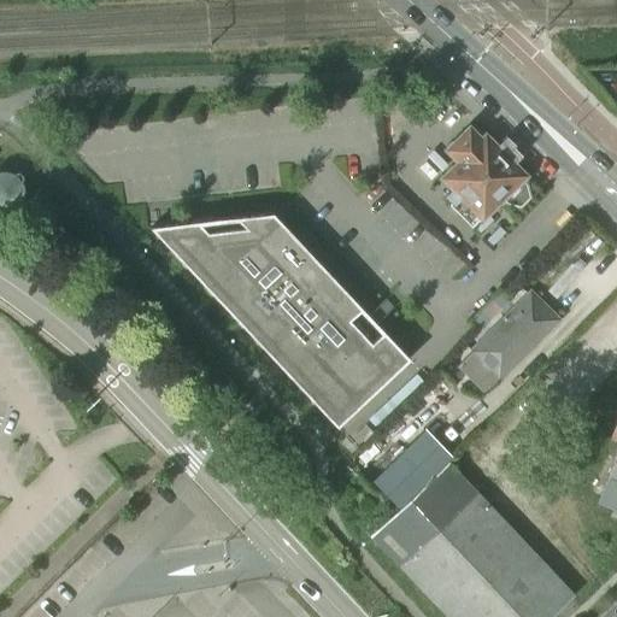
[(506,204),(519,207),(529,198),(526,184),(521,180),(524,176),(485,137),(481,141),(469,130),(447,151),(459,163),(440,182),(448,193),(445,198),(450,203),(447,205),(470,229),(501,199),(506,204)]
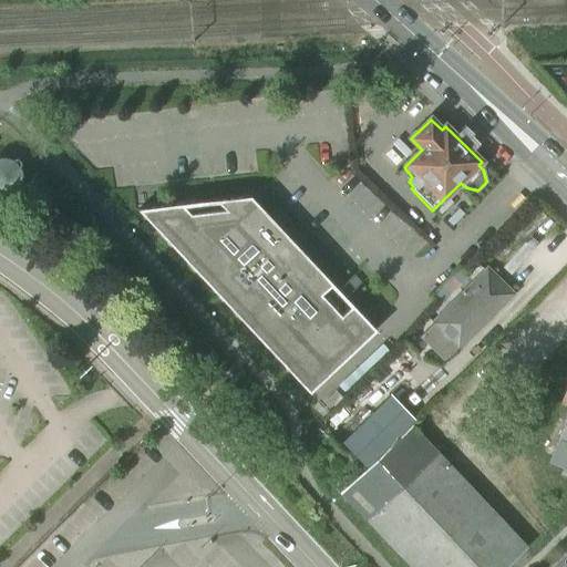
[(249,197),(137,210),(309,394),(375,332),(351,306),(340,317),(320,296),(331,285),(249,197)]
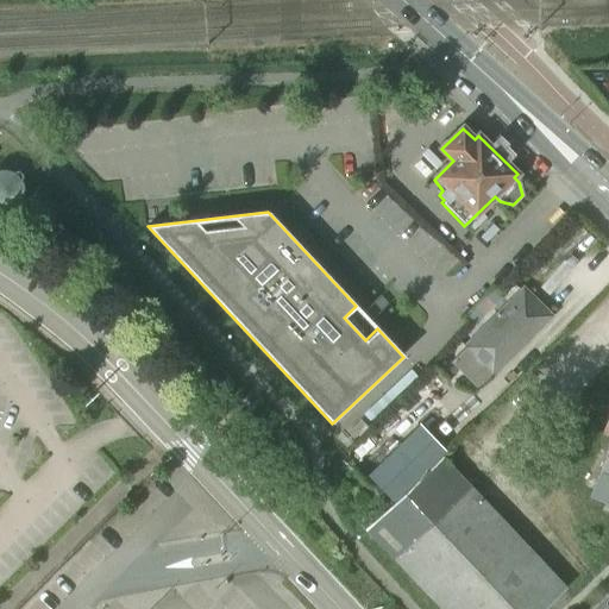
[(451,363),(477,388),(548,316),(523,292),(466,347),(451,363)]
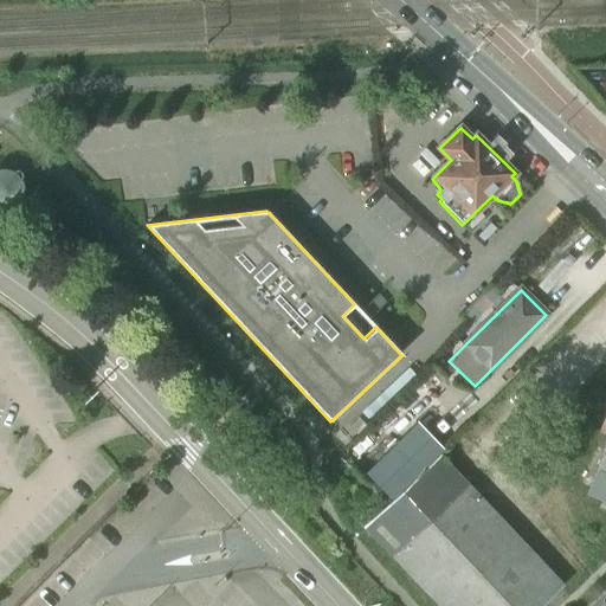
[(605,450),(588,496),(605,503),(605,416),(600,431),(605,433),(605,450)]
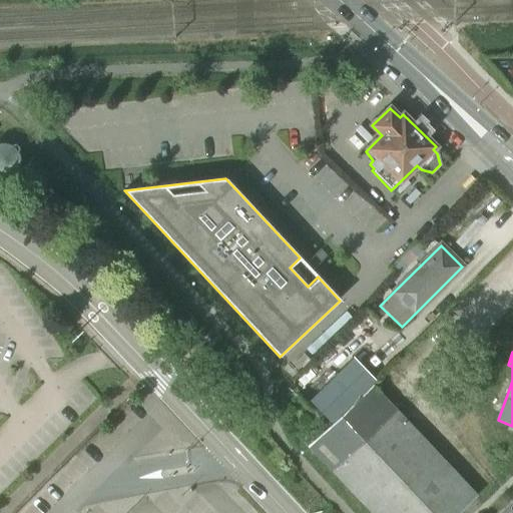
[(311,398),(309,400),(331,423),(375,380),(353,357),(311,398)]
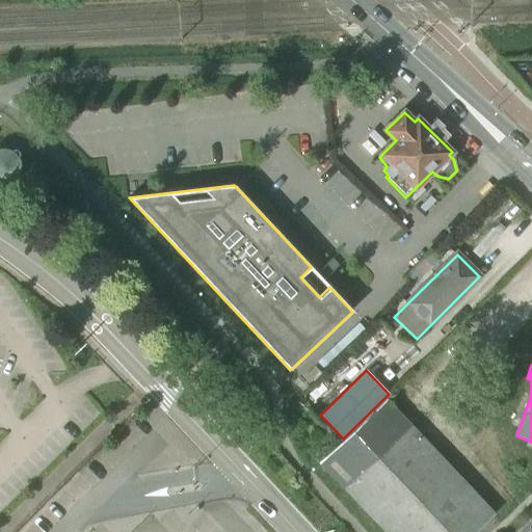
[(319,462),(384,531),(475,531),(495,514),(387,399),(319,462)]
